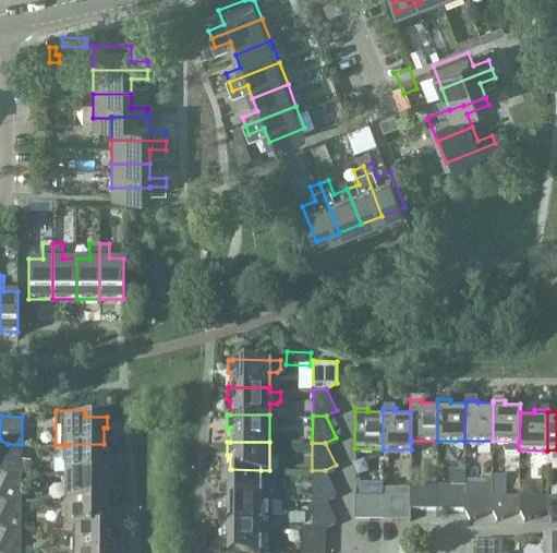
[(22,444),(8,444),(0,460),(0,467),(8,471),(21,471),(22,444)]
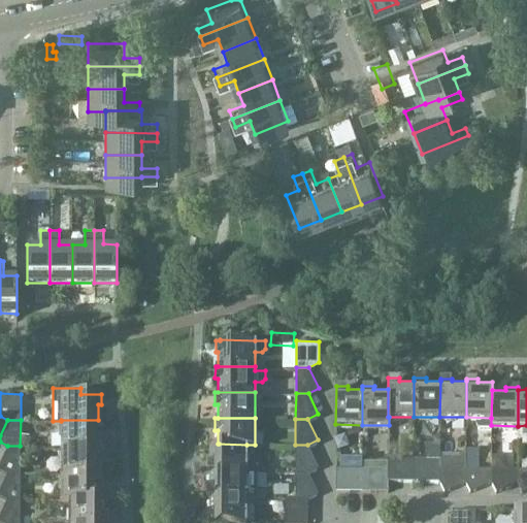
[(61,420),(61,421),(61,446),(98,446),(98,431),(101,431),(101,420),(98,420),(61,420)]
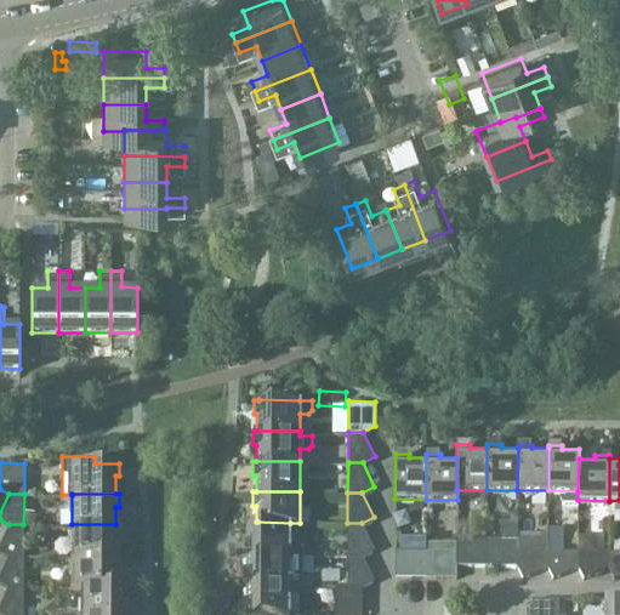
[(243,552),(245,552),(289,553),(290,523),(257,522),(256,522),(246,522),(246,539),(243,539),(243,552)]
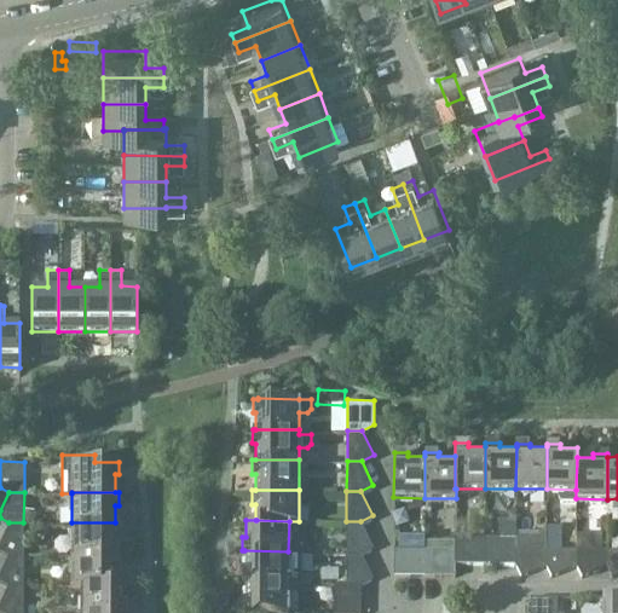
[(373,547),(361,521),(346,521),(346,551),(361,551),(373,547)]
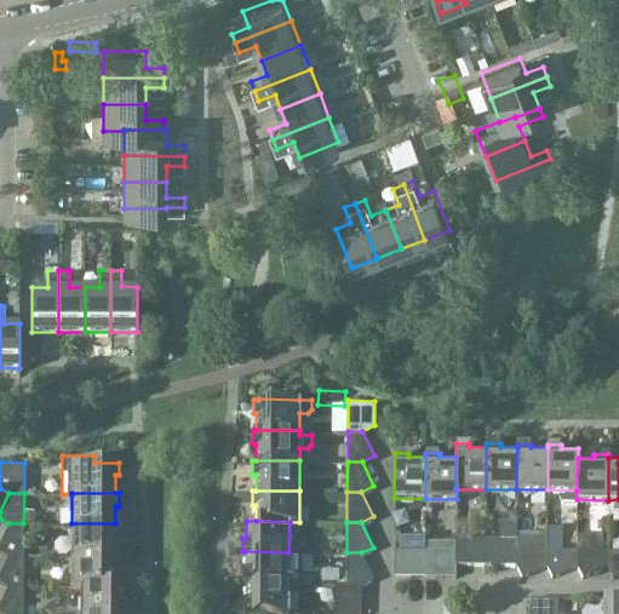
[(0,540),(0,549),(9,554),(23,554),(23,523),(9,523),(0,540)]
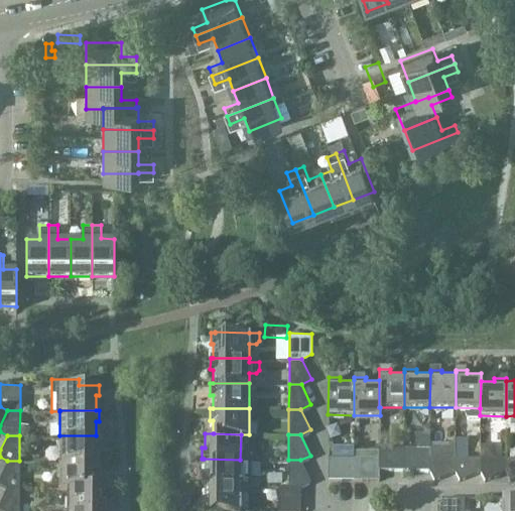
[(99,435),(96,435),(59,435),(59,461),(96,461),(96,446),(99,446),(99,435)]
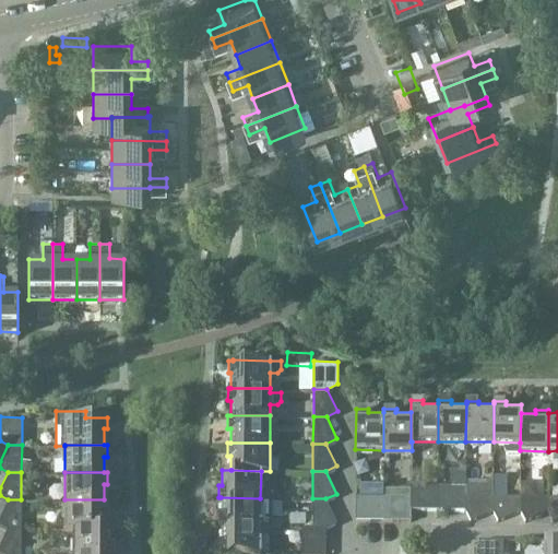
[(411,507),(438,507),(438,483),(411,483),(411,494),(411,507)]
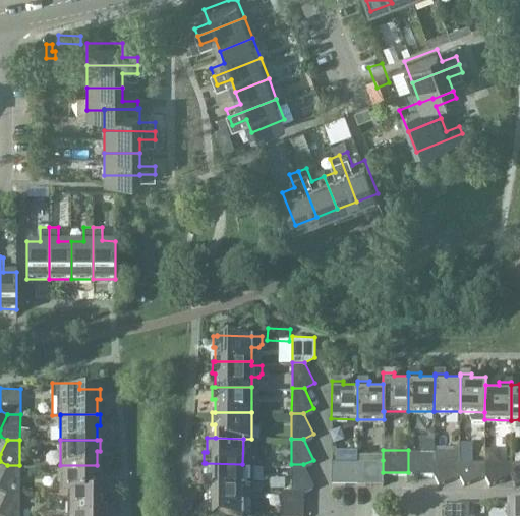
[(408,450),(408,472),(434,472),(434,460),(434,450),(408,450)]
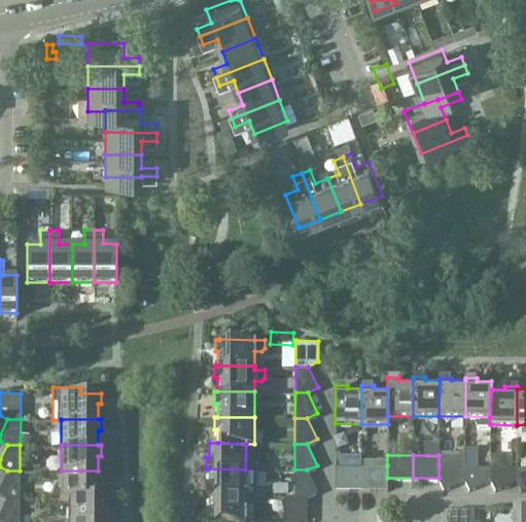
[(336,487),(361,487),(361,464),(336,464),(336,487)]
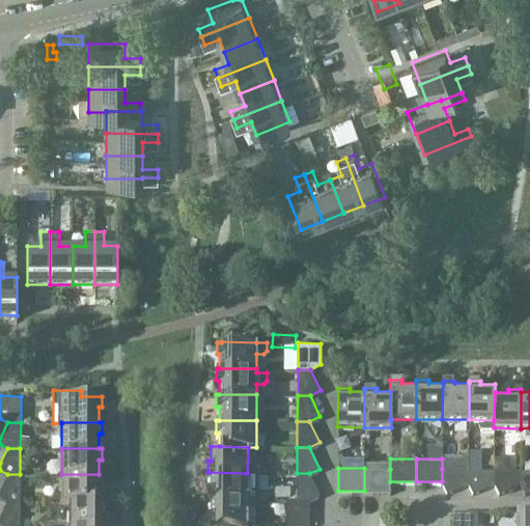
[(364,468),(364,491),(390,492),(390,481),(390,469),(364,468)]
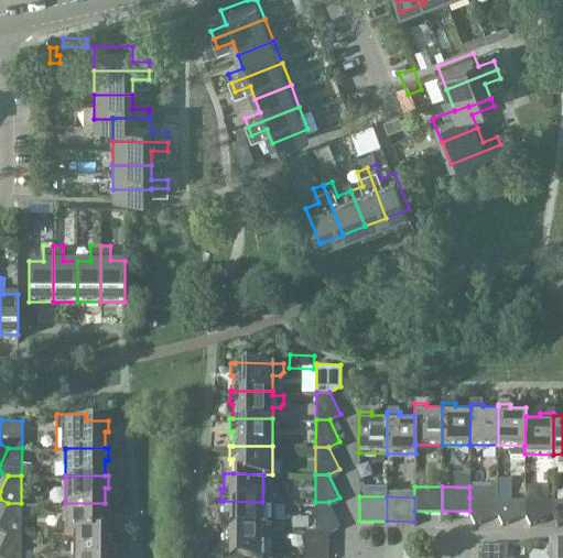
[(475,522),(497,511),(497,498),(469,498),(469,511),(475,522)]
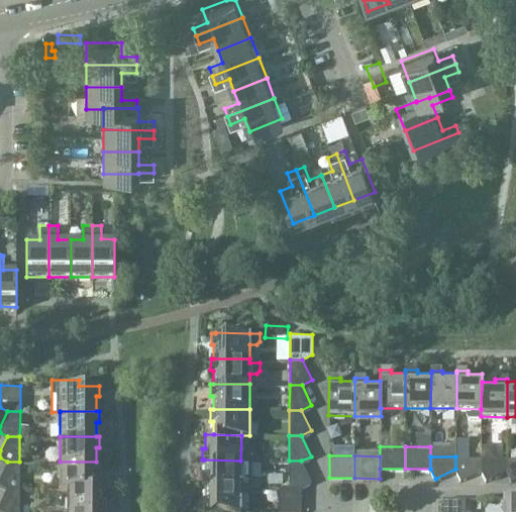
[(455,469),(460,479),(481,470),(481,456),(455,456),(455,469)]
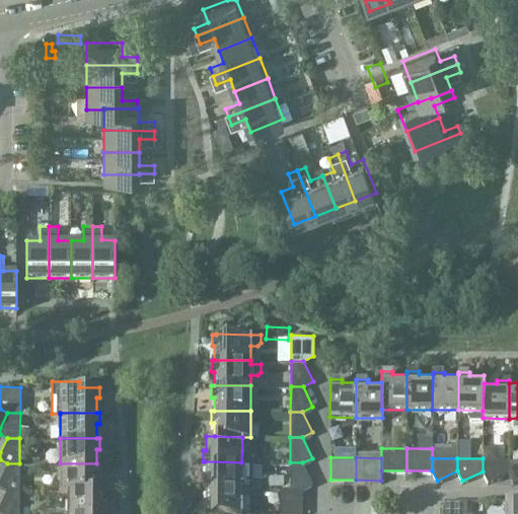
[(508,458),(483,458),(483,471),(488,481),(508,471),(508,458)]
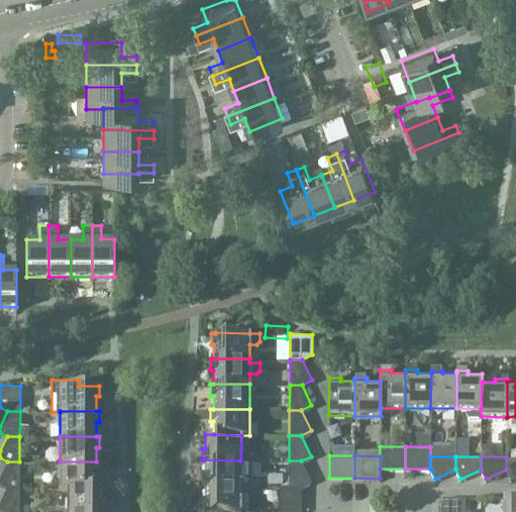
[(511,479),(515,477),(515,456),(506,456),(506,470),(511,479)]
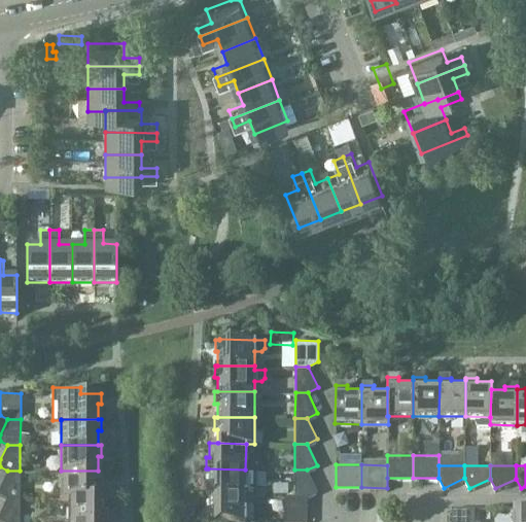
[(206,494),(208,494),(245,495),(245,470),(208,468),(208,483),(206,483),(206,494)]
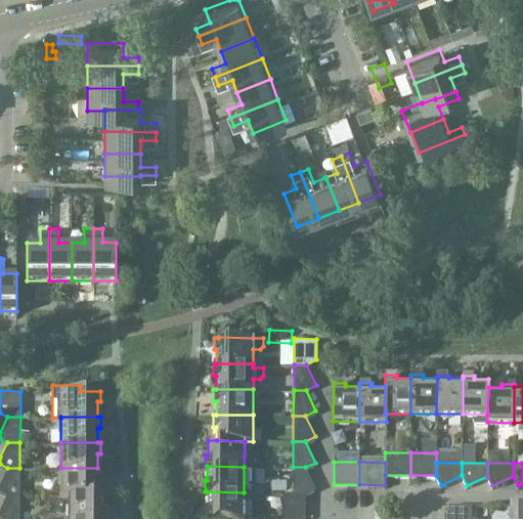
[(293,492),(305,492),(315,488),(305,467),(293,467),(293,492)]
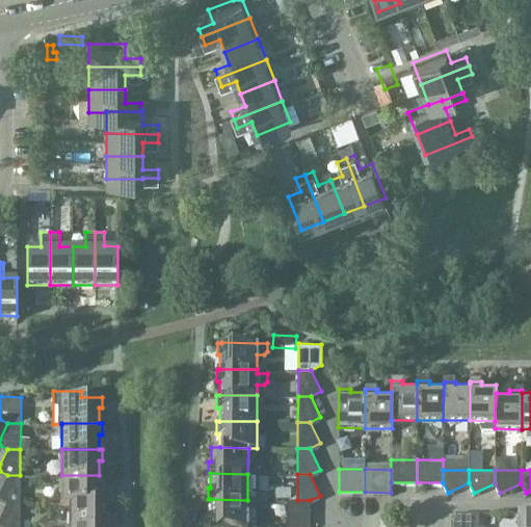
[(20,475),(7,475),(0,490),(0,497),(7,501),(20,501),(20,475)]
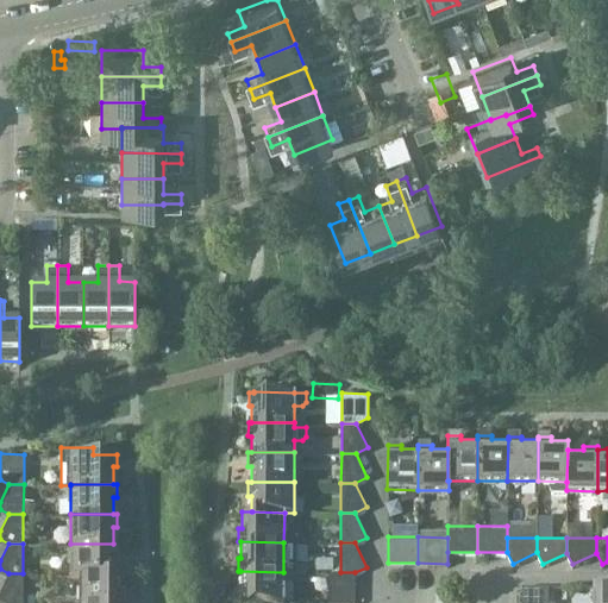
[(117,544),(113,544),(70,544),(70,575),(80,575),(113,573),(113,557),(116,557),(117,544)]
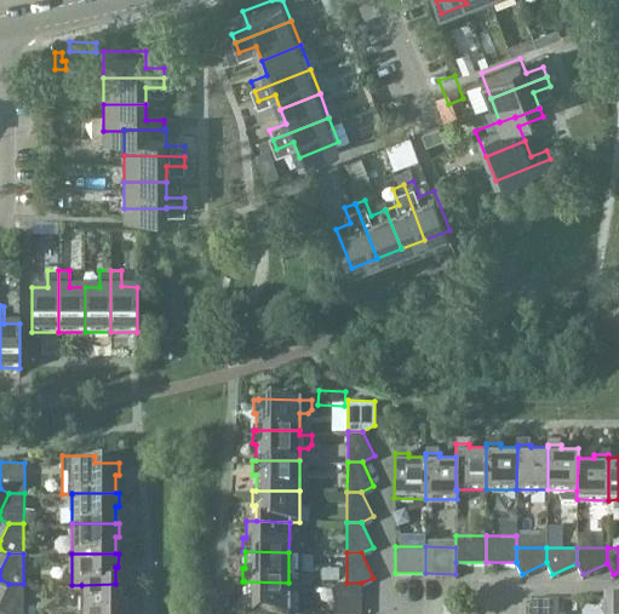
[(288,613),(288,583),(245,581),(245,600),(242,598),(242,613),(288,613)]
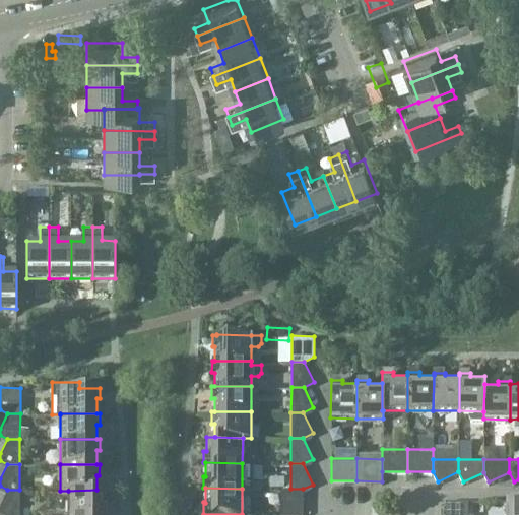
[(303,489),(290,489),(280,489),(280,514),(303,514),(303,489)]
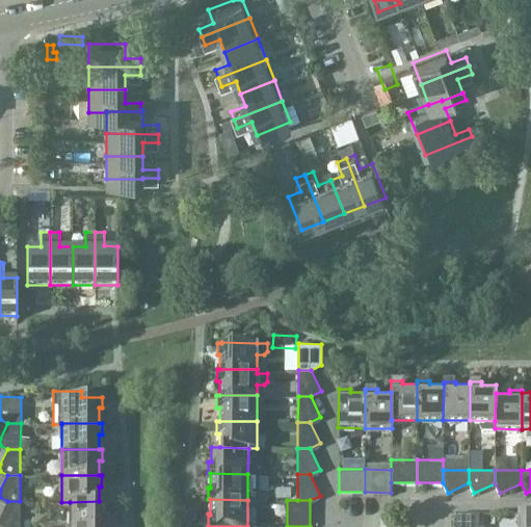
[(20,526),(20,501),(7,501),(0,516),(0,524),(6,526),(20,526)]
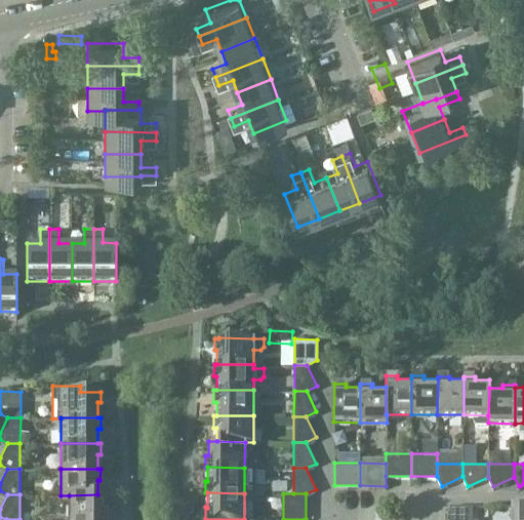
[(68,519),(108,519),(108,510),(106,510),(106,494),(97,494),(69,495),(68,519)]
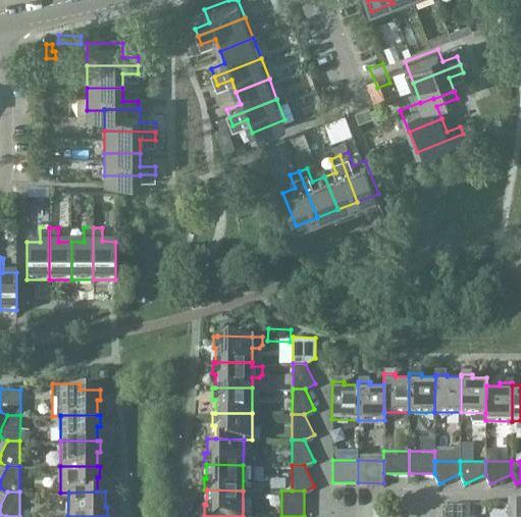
[(448,502),(447,516),(475,516),(475,514),(470,514),(470,501),(448,502)]
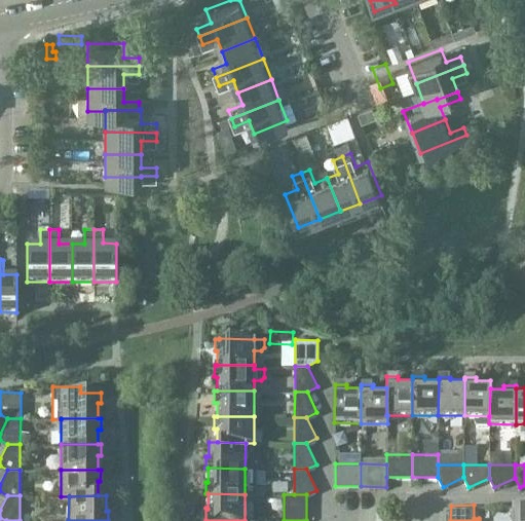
[(524,505),(512,505),(512,520),(524,520),(524,505)]
